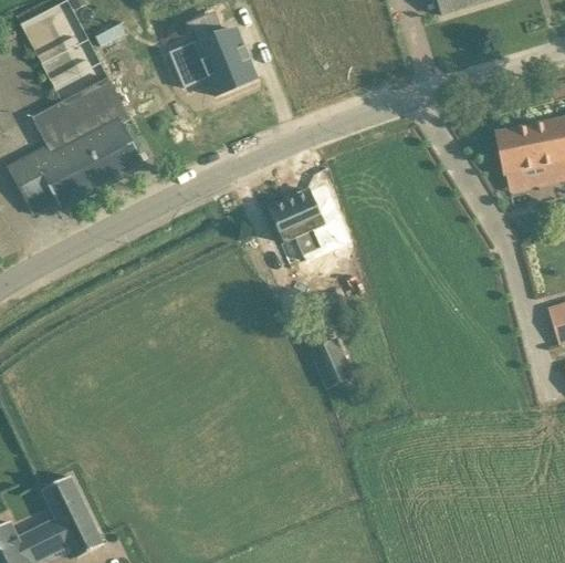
[(436,0),(440,13),(483,0),(436,0)]
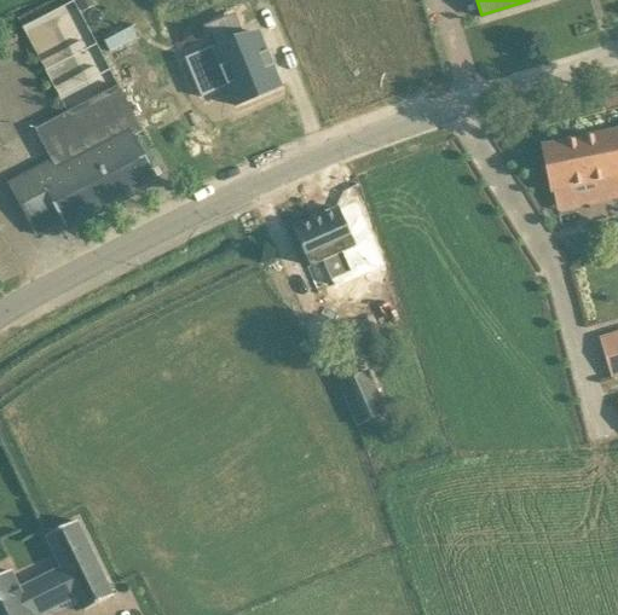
[(214,42),(185,53),(200,93),(226,82),(234,103),(259,93),(275,88),(275,87),(279,86),(272,67),(275,65),(269,51),(266,51),(259,32),(215,47),(214,42)]
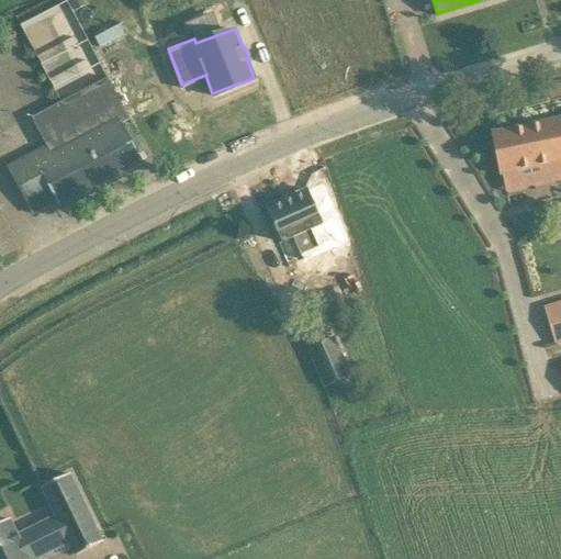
[(108,75),(63,98),(68,109),(37,125),(47,144),(52,154),(119,118),(122,121),(130,116),(108,75)]
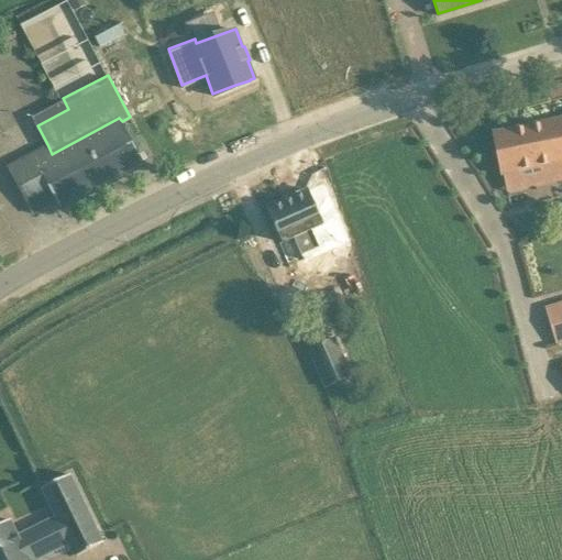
[(143,163),(122,121),(119,118),(52,154),(47,144),(37,125),(68,109),(63,98),(31,114),(46,144),(7,165),(31,211),(50,201),(55,198),(59,207),(143,163)]
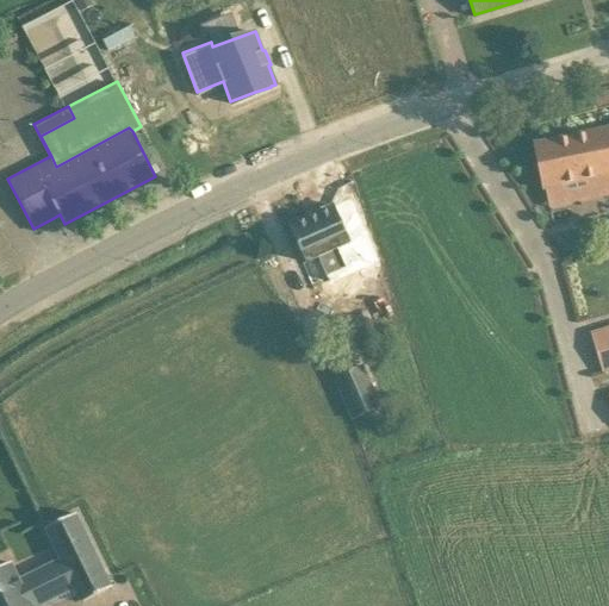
[(534,142),(539,164),(544,188),(608,174),(608,149),(604,126),(534,142)]
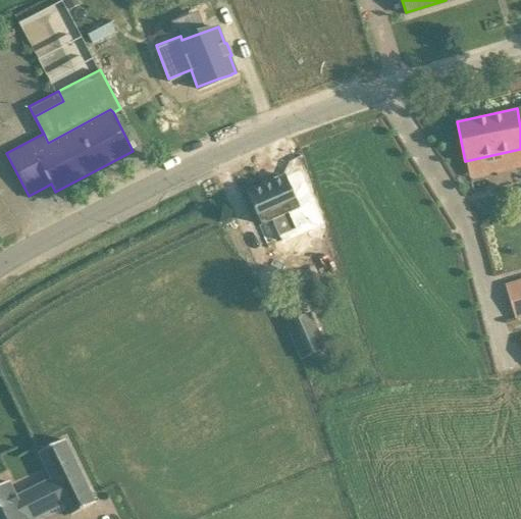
[(309,199),(305,189),(297,170),(285,175),(284,173),(248,190),(256,208),(260,218),(268,215),(281,247),(299,240),(285,208),(309,199)]
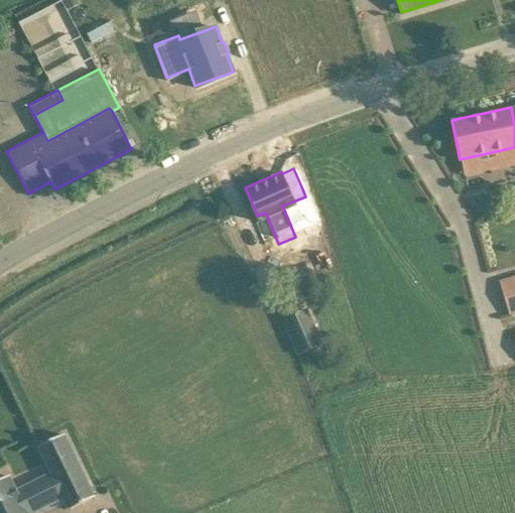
[(514,275),(498,280),(508,313),(514,311),(514,275)]
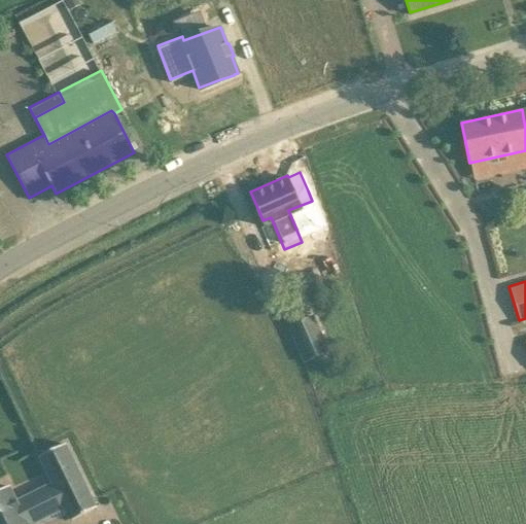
[(287,325),(305,363),(329,352),(312,313),(287,325)]
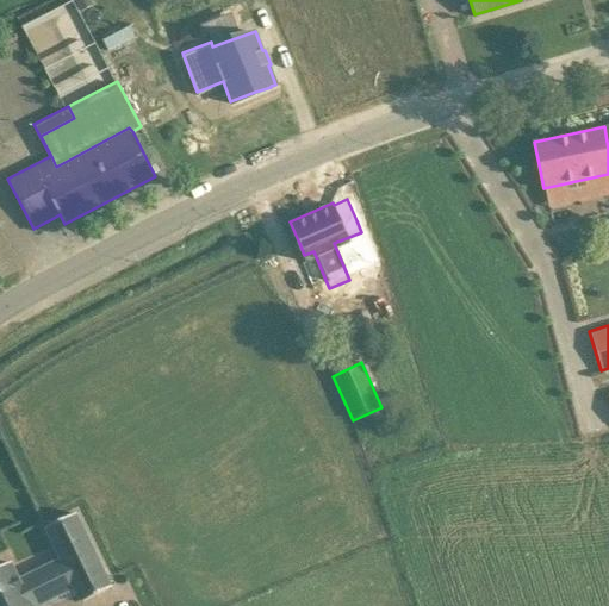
[(32,605),(25,592),(67,572),(81,599),(111,585),(75,511),(44,525),(60,556),(18,576),(10,560),(1,564),(0,562),(0,605),(32,605)]
